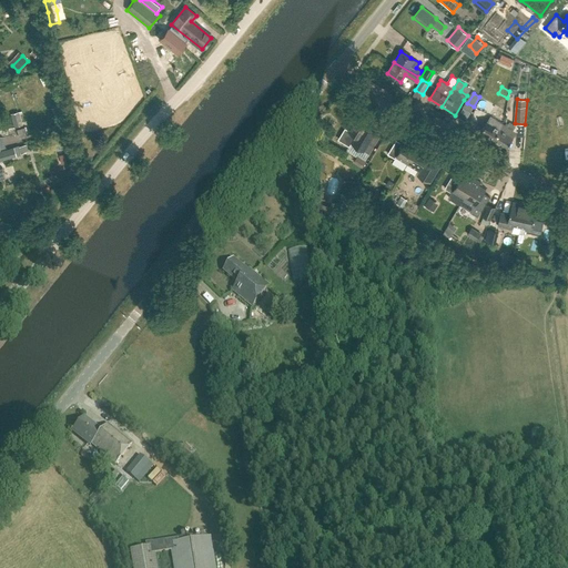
[(11,114),(14,127),(21,124),(18,112),(11,114)]
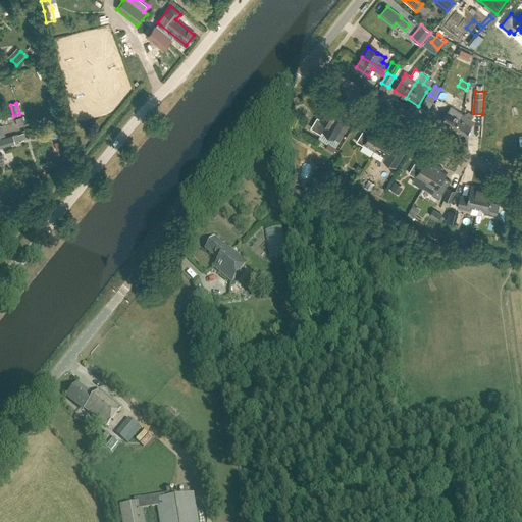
[(335,121),(343,110),(330,103),(320,120),(319,119),(314,127),(322,133),(323,132),(334,138),(342,124),(335,121)]
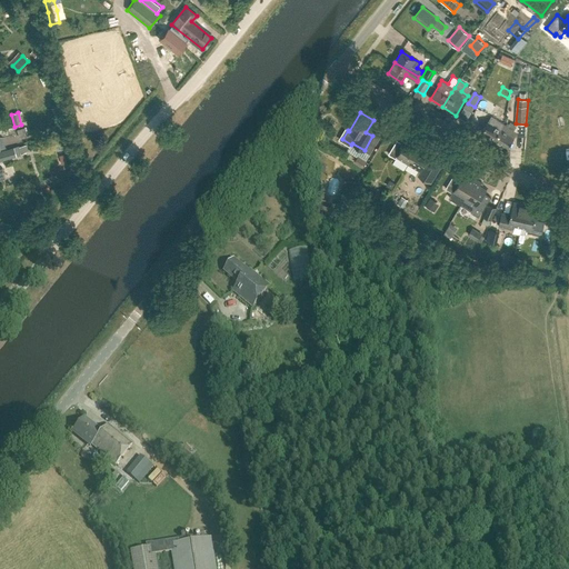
[(496,139),(505,125),(491,117),(482,131),(496,139)]
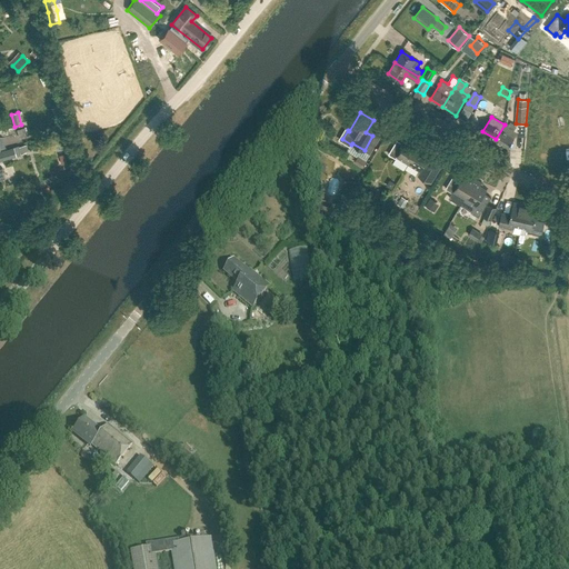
[(507,123),(506,126),(505,125),(496,139),(508,147),(517,132),(513,130),(516,127),(510,122),(509,125),(507,123)]
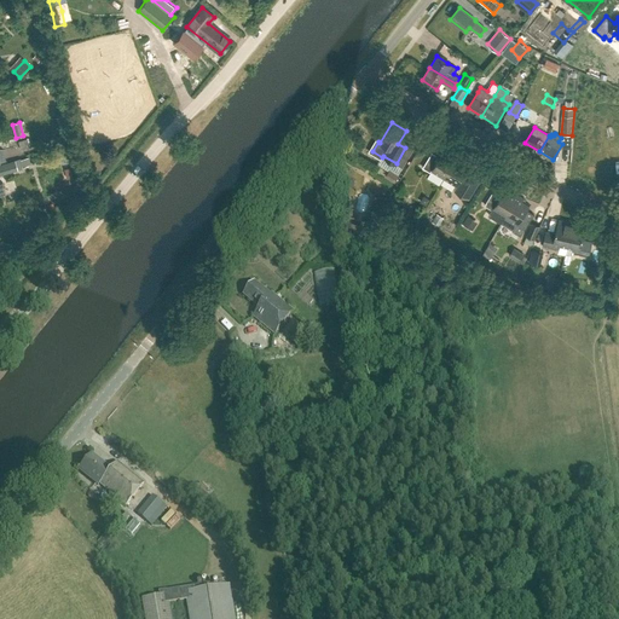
[(444,178),(457,157),(451,154),(450,157),(443,152),(439,157),(432,152),(423,168),(431,173),(432,171),(444,178)]
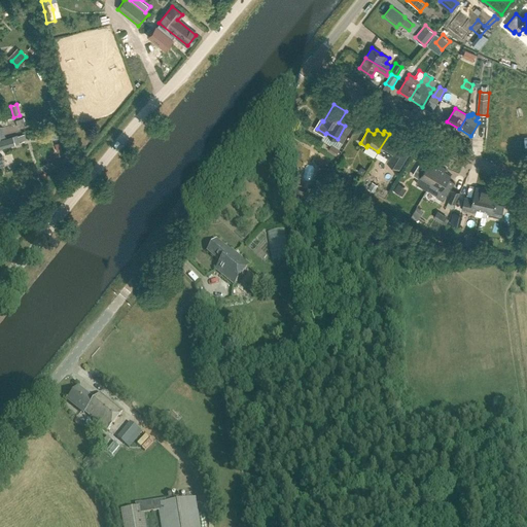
[(389,134),(378,151),(389,157),(386,162),(399,170),(409,154),(395,147),(398,143),(392,139),(393,137),(389,134)]
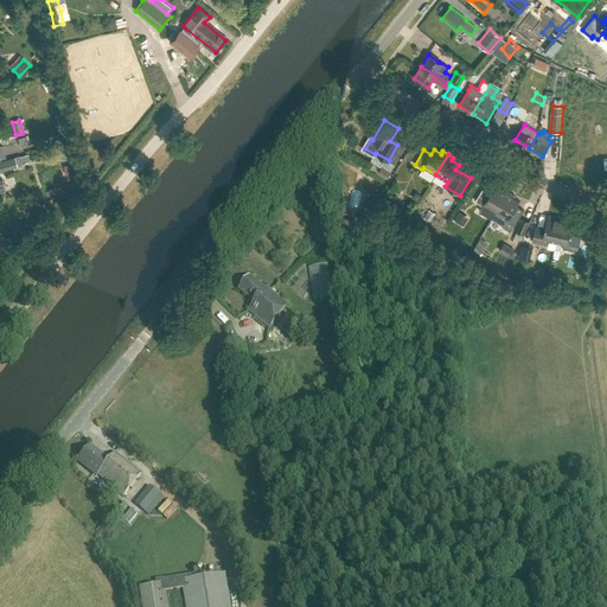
[(16,158),(0,161),(0,172),(18,167),(16,158)]
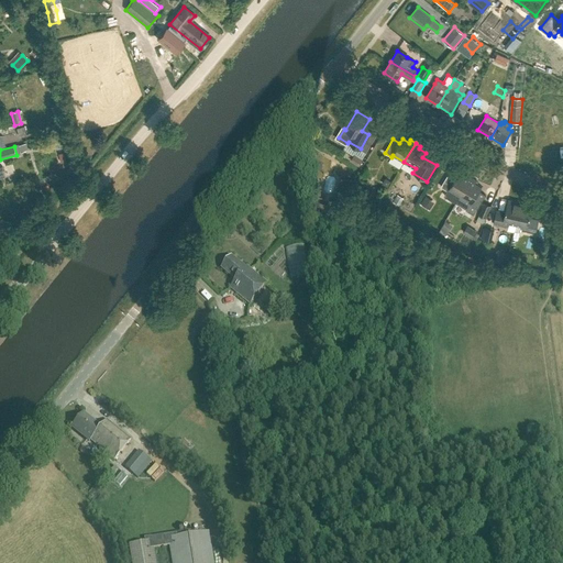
[(363,161),(354,155),(351,162),(360,167),(363,161)]
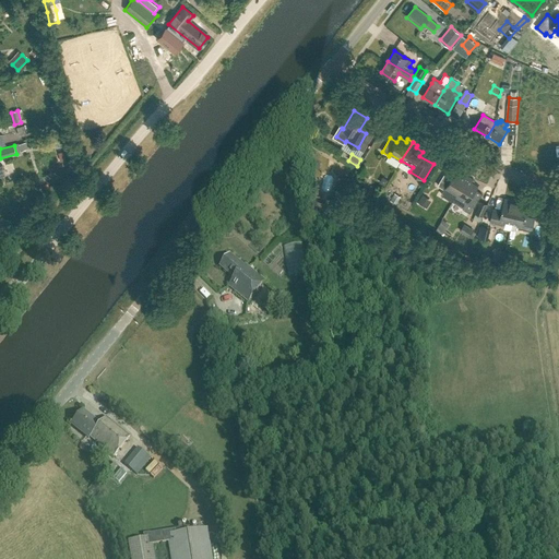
[(441,195),(453,202),(468,176),(463,174),(462,176),(455,171),(453,176),(447,171),(438,186),(444,190),(441,195)]
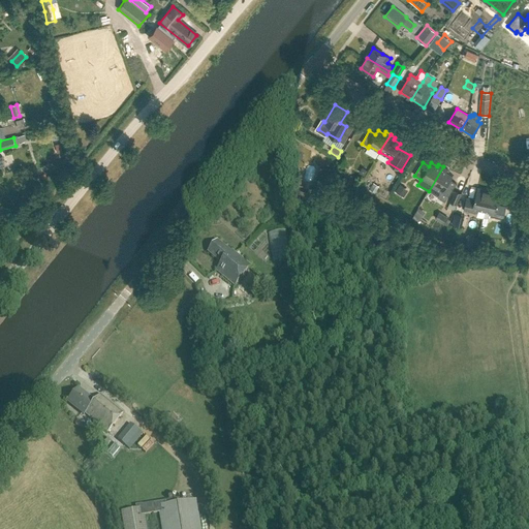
[(447,169),(443,166),(429,191),(439,197),(439,198),(445,201),(448,196),(457,184),(450,180),(453,176),(446,172),(447,169)]
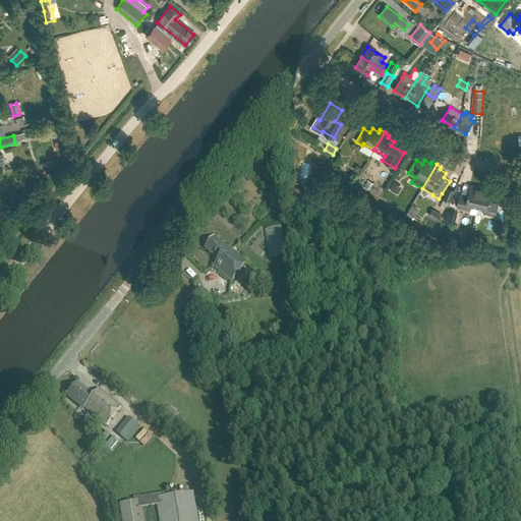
[(398,193),(403,187),(395,181),(390,188),(398,193)]
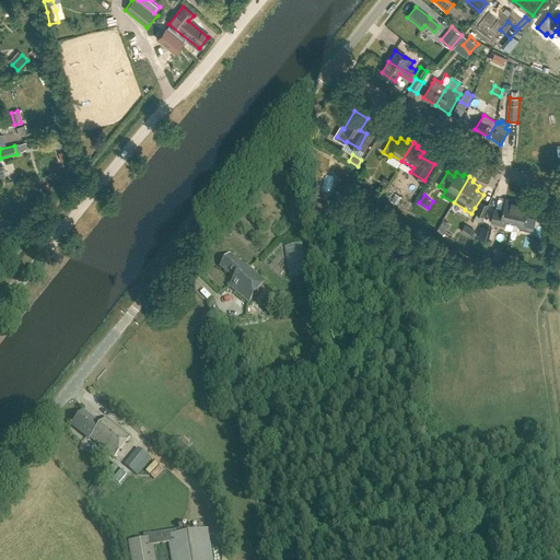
[(513,223),(517,201),(505,199),(502,211),(493,209),(491,223),(505,226),(506,221),(513,223)]
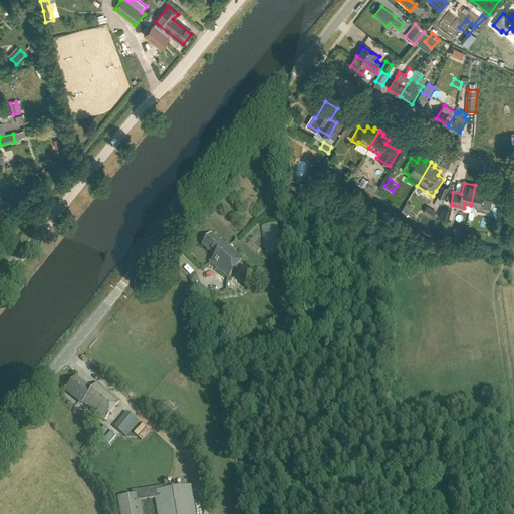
[(444,199),(449,188),(443,185),(438,196),(444,199)]
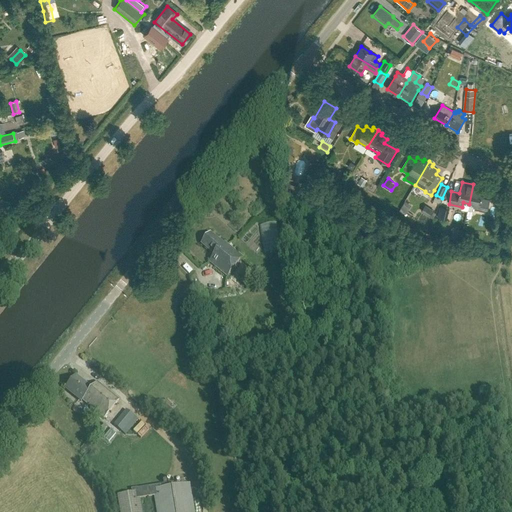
[(473,184),(469,204),(474,205),(473,210),(487,213),(490,200),(482,199),(485,187),(473,184)]
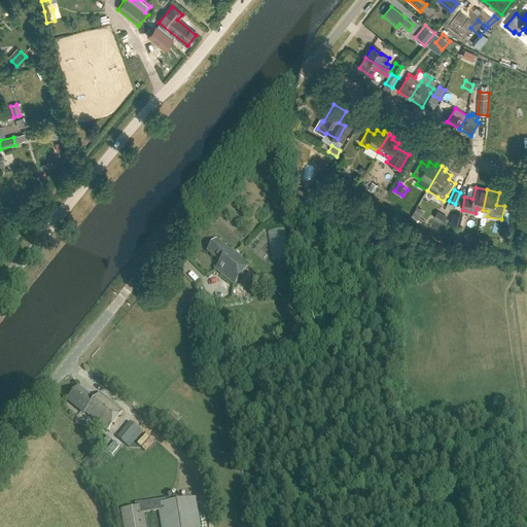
[(443,222),(447,216),(438,211),(434,217),(443,222)]
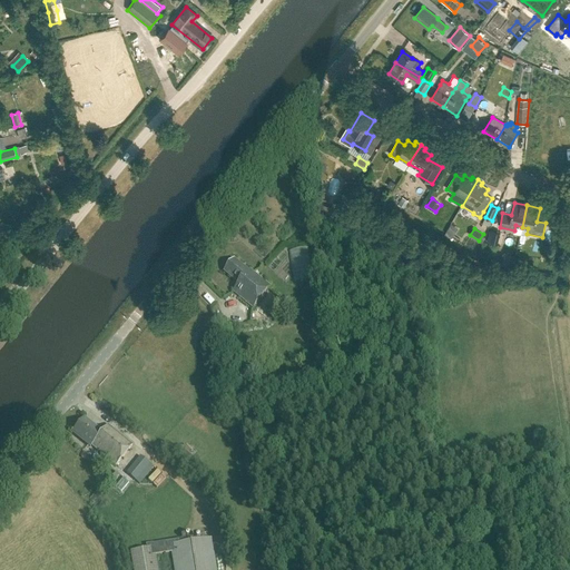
[(513,259),(503,256),(501,263),(511,266),(513,259)]
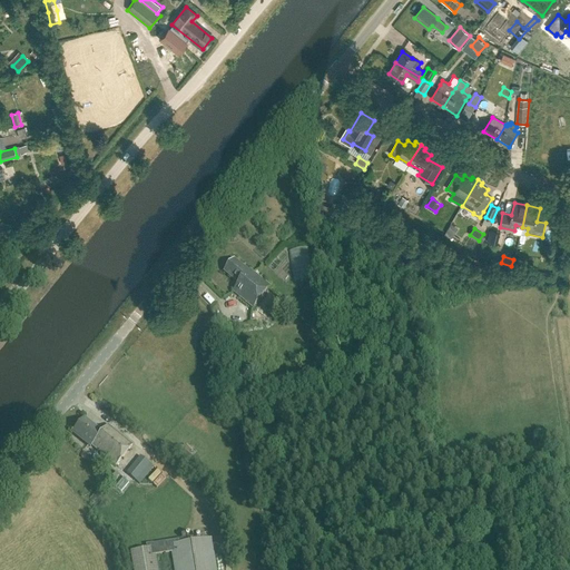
[(248,272),(235,261),(225,273),(239,285),(233,292),(253,308),(271,287),(251,269),(248,272)]
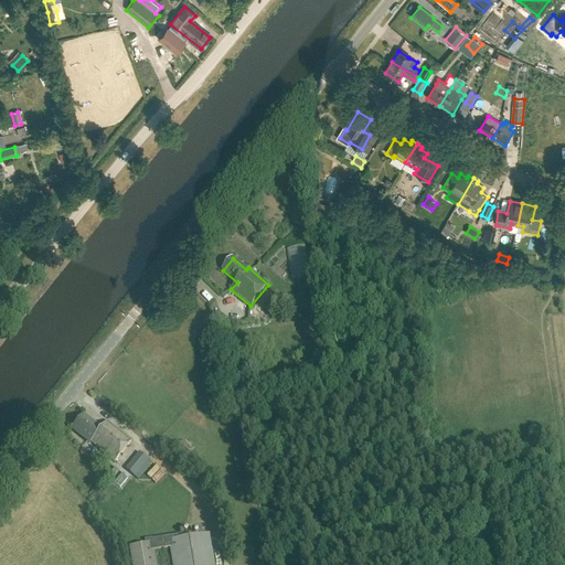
[(100,429),(83,415),(72,429),(89,444),(91,441),(115,462),(131,441),(107,422),(100,429)]
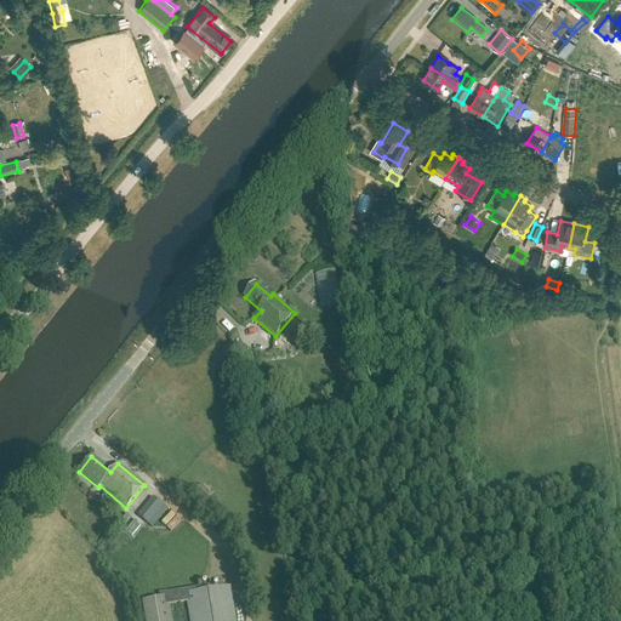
[(204,502),(212,494),(203,484),(194,493),(204,502)]
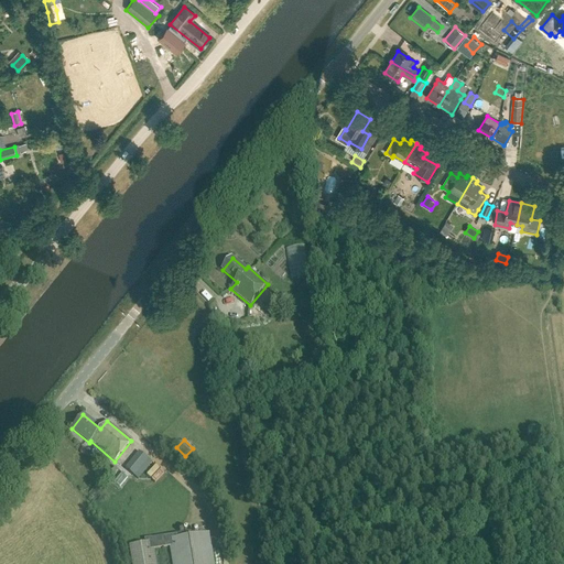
[(133,477),(148,459),(138,452),(125,469),(133,477)]
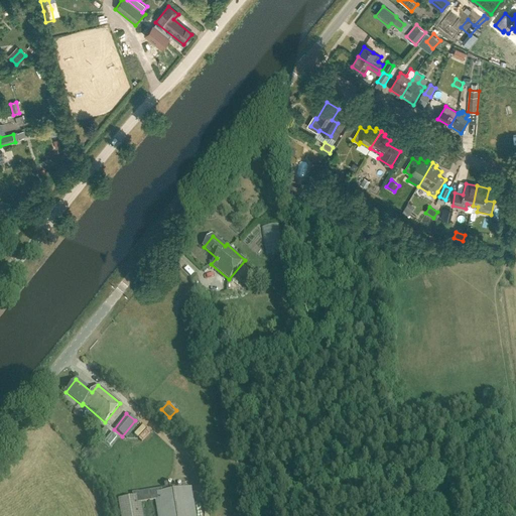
[(145,423),(136,431),(145,440),(154,431),(145,423)]
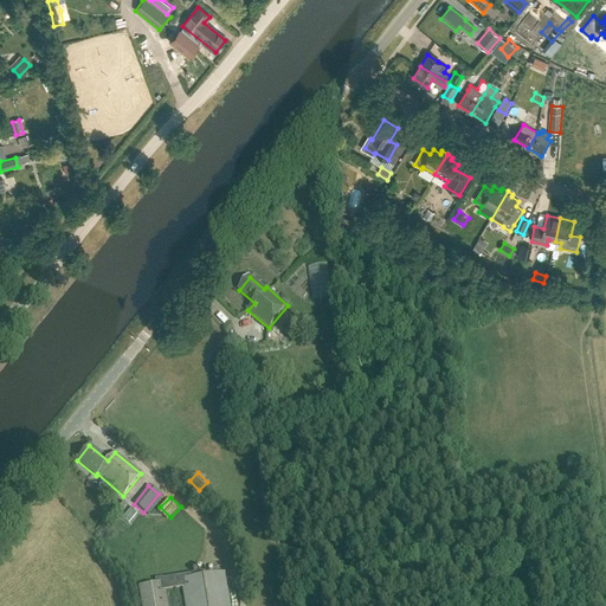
[(207,575),(207,571),(155,579),(155,584),(139,586),(142,605),(166,605),(163,591),(182,587),(185,605),(229,605),(224,572),(207,575)]
